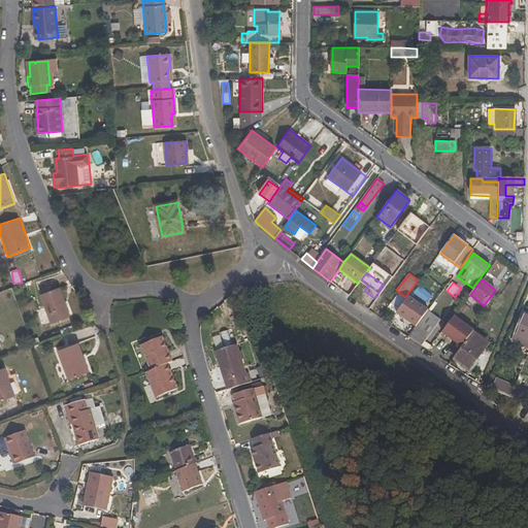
[(366,295),(356,287),(349,295),(360,303),(366,295)]
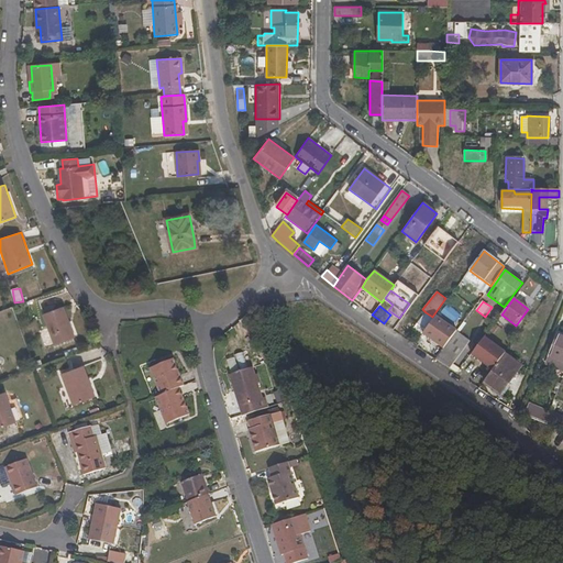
[(448,306),(442,315),(456,323),(462,313),(448,306)]
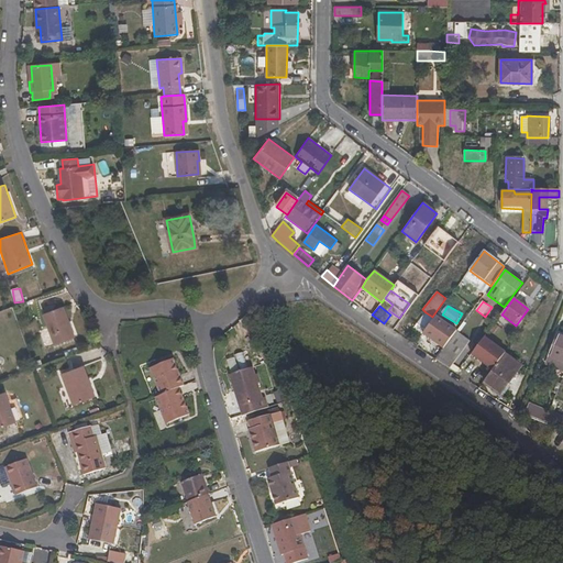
[(65,307),(43,315),(54,345),(76,338),(65,307)]
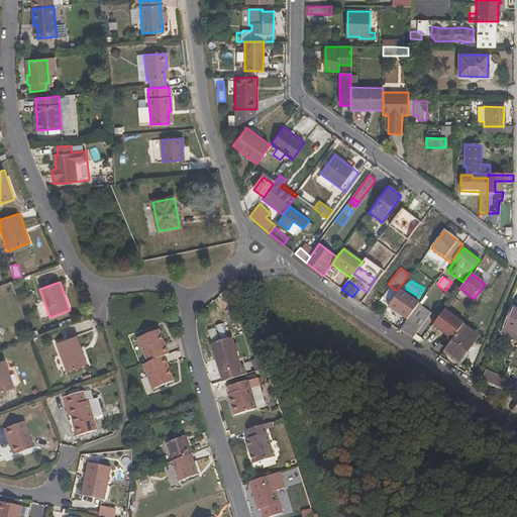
[(399,292),(397,291),(391,287),(384,297),(387,300),(391,303),(399,292)]
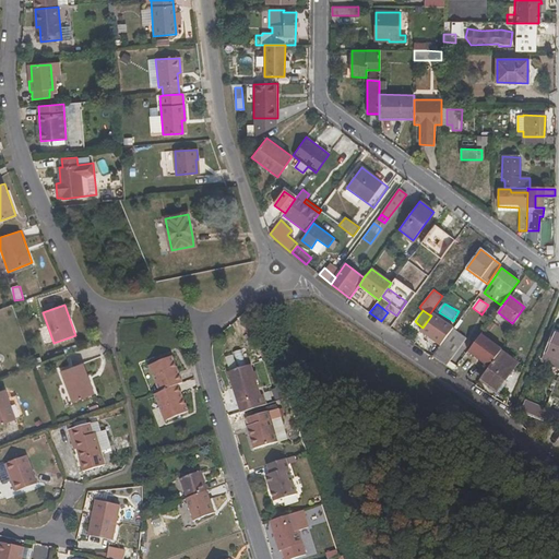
[(443,321),(429,341),(439,347),(453,329),(443,321)]
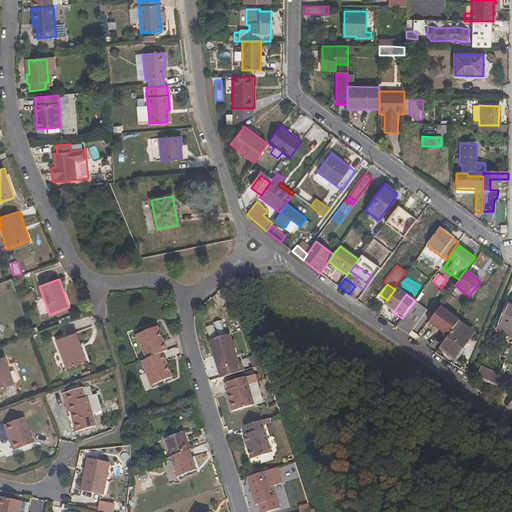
[(372,311),(376,314),(387,300),(383,297),(372,311)]
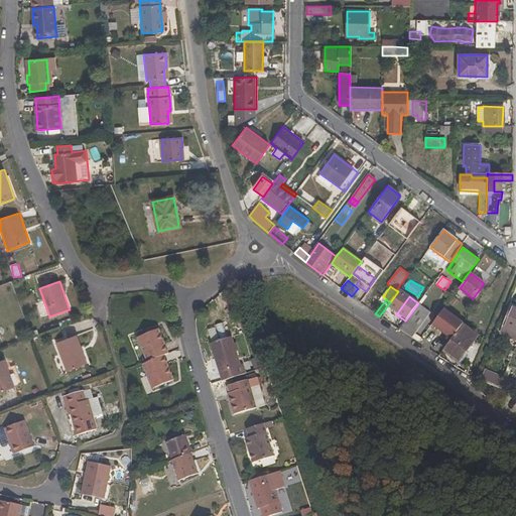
[(421,338),(415,333),(431,312),(418,303),(405,320),(399,330),(418,343),(421,338)]
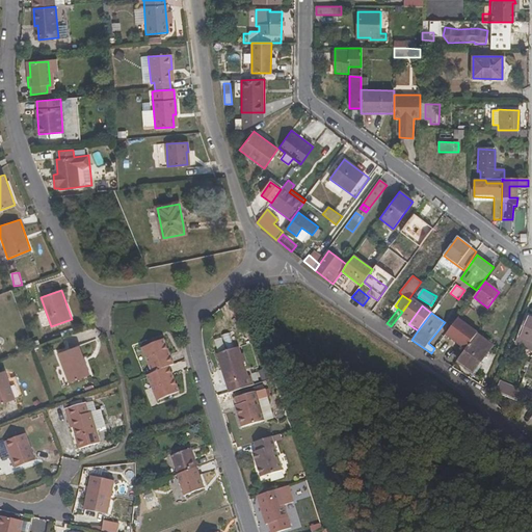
[(460,343),(475,325),(460,314),(447,333),(460,343)]
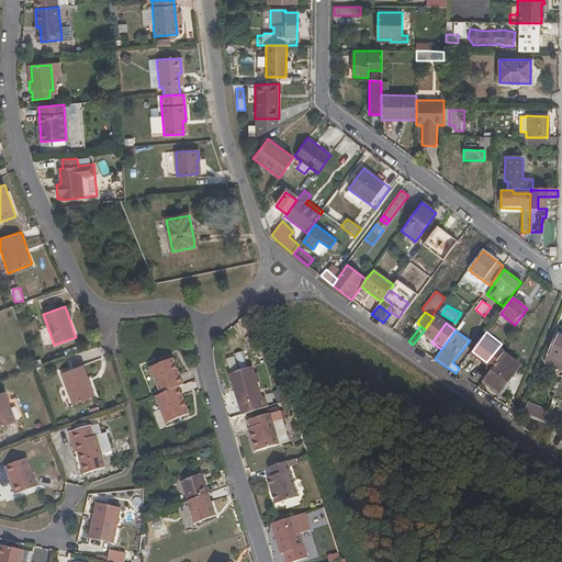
[(561,362),(561,335),(558,334),(549,357),(561,362)]
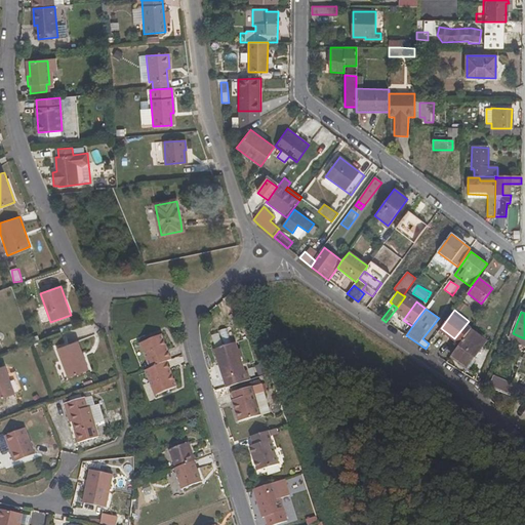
[(468,367),(487,341),(472,329),(452,356),(468,367)]
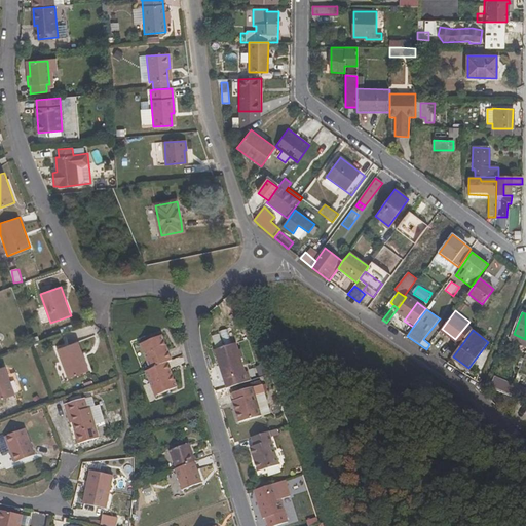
[(173,360),(162,335),(139,344),(149,369),(167,362),(173,360)]
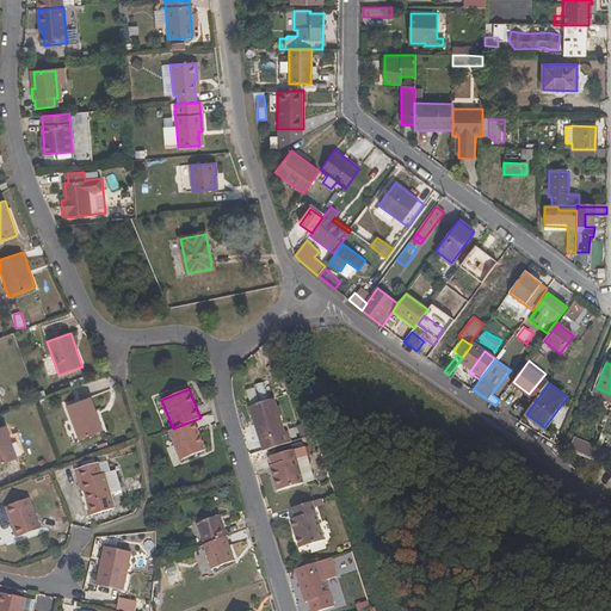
[(92,397),(66,406),(78,440),(105,431),(92,397)]
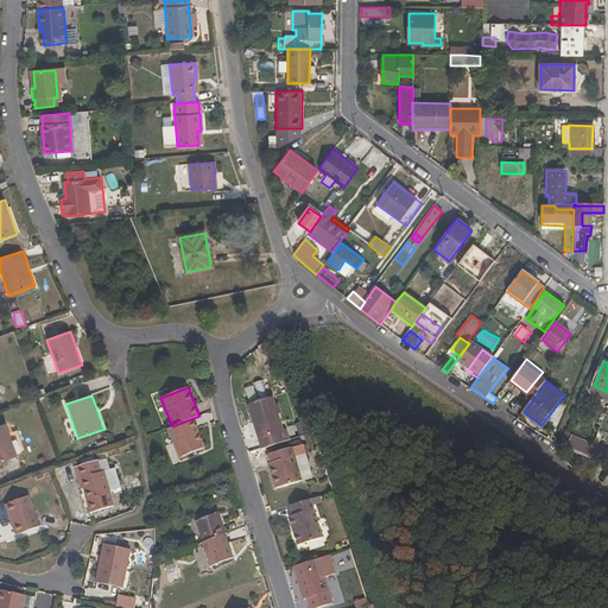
[(261,449),(290,439),(287,430),(285,431),(274,397),(247,405),(261,449)]
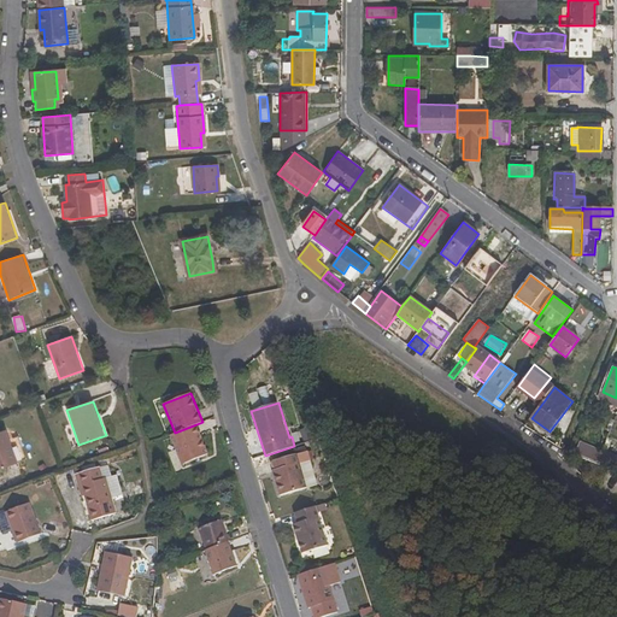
[(175,433),(169,435),(181,465),(207,454),(197,424),(175,433)]
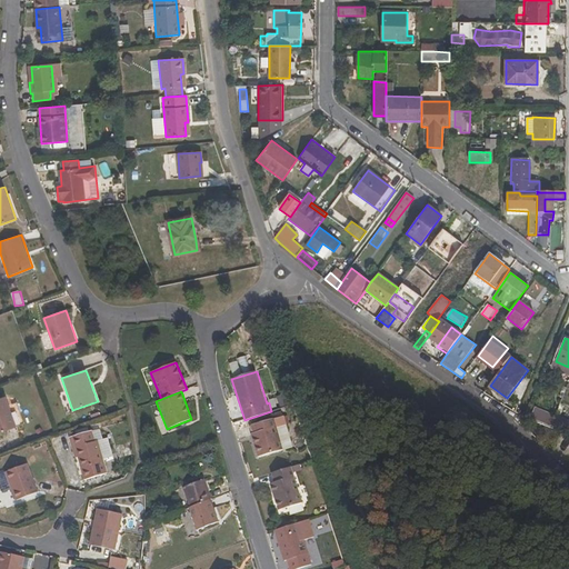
[(0,433),(25,425),(12,393),(0,398),(0,433)]
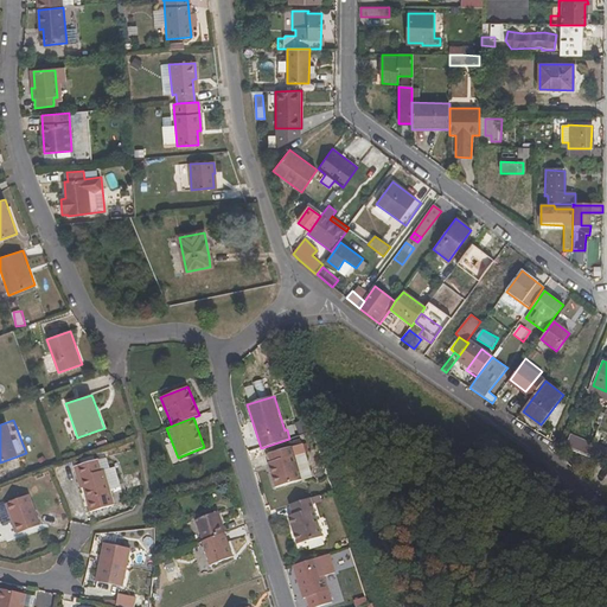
[(566,447),(588,455),(590,447),(582,445),(585,440),(570,434),(566,447)]
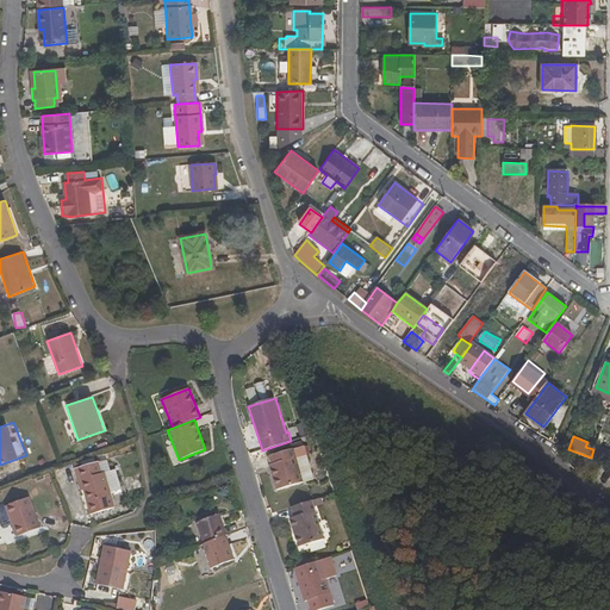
[(609,454),(595,448),(593,449),(591,458),(609,465),(609,454)]
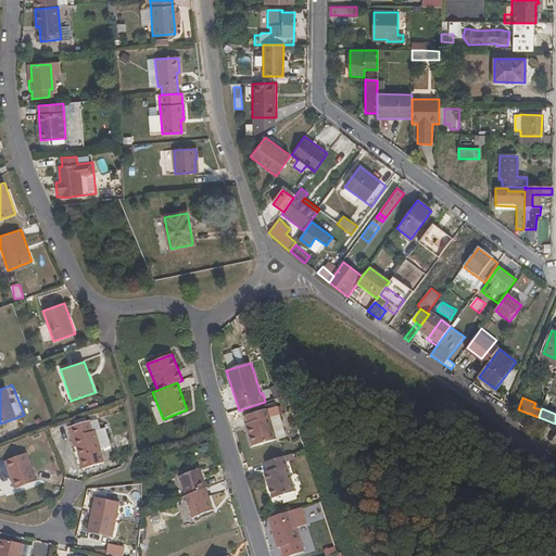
[(276,440),(268,409),(264,411),(245,416),(248,424),(250,432),(248,432),(251,446),(276,440)]
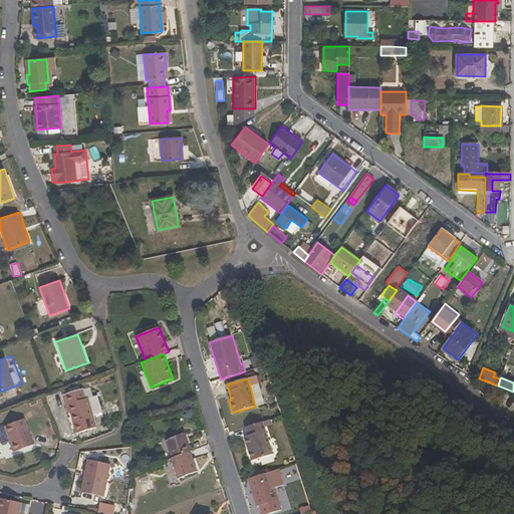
[(86,400),(83,390),(62,396),(64,405),(67,404),(69,414),(73,425),(95,418),(89,399),(86,400)]
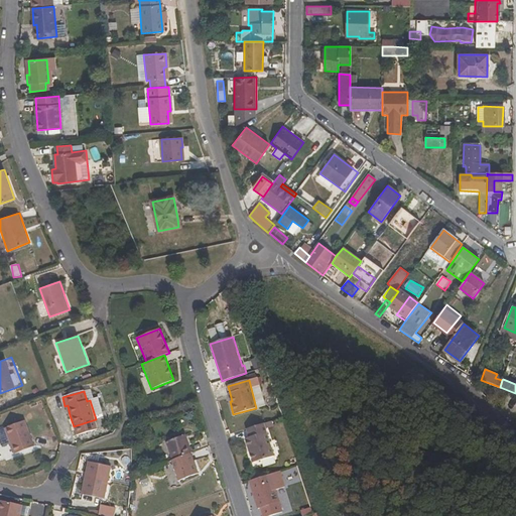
[(103,417),(97,419),(100,429),(106,427),(103,417)]
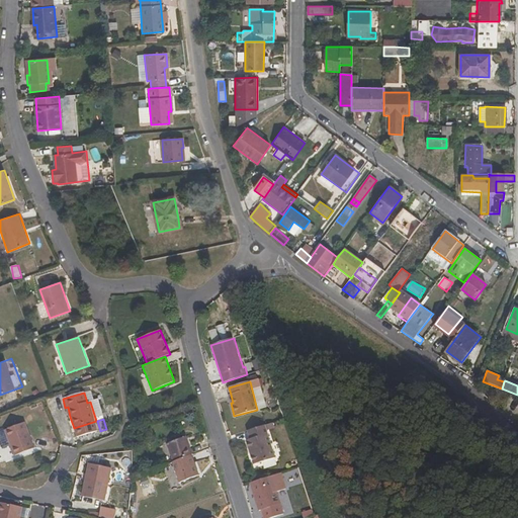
[(35,448),(25,422),(4,431),(14,456),(35,448)]
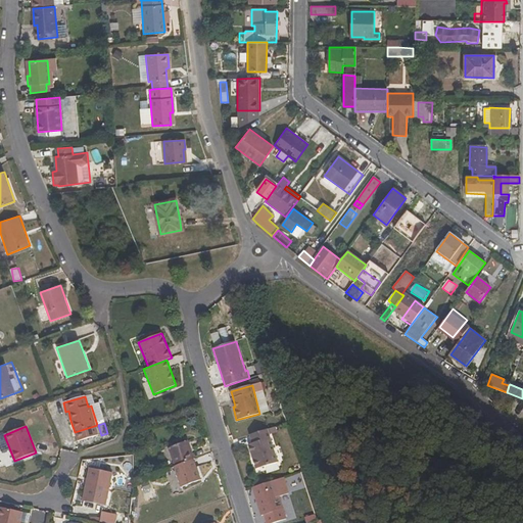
[(270,435),(278,433),(276,426),(249,435),(251,443),(248,444),(255,469),(278,462),(270,435)]
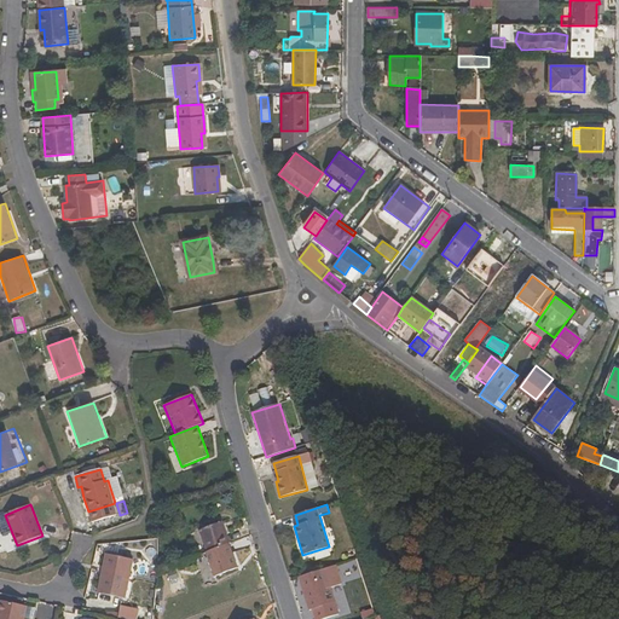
[(225,533),(221,522),(198,531),(207,553),(229,544),(225,533)]
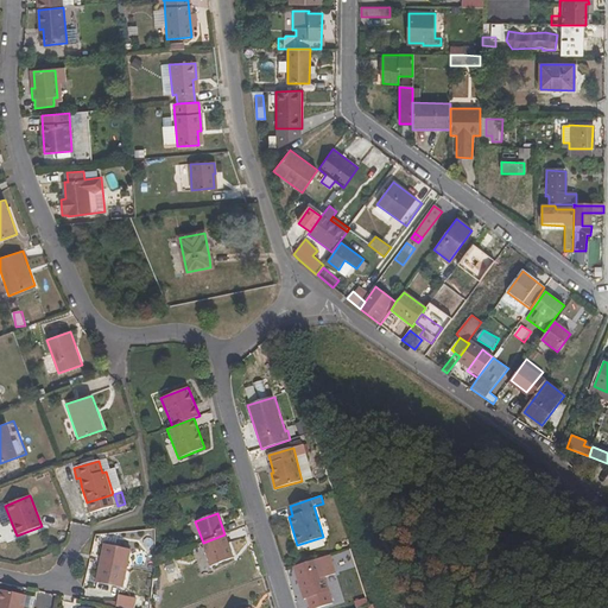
[(210,567),(233,558),(229,545),(225,534),(203,543),(202,543),(210,567)]
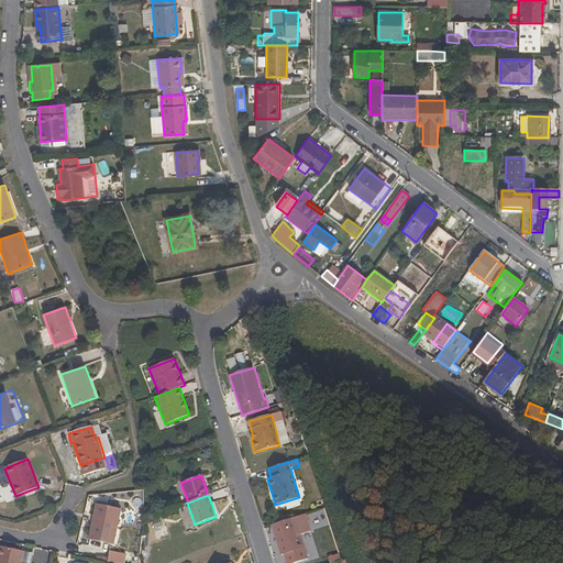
[(94,520),(89,539),(113,544),(121,509),(100,504),(97,520),(94,520)]
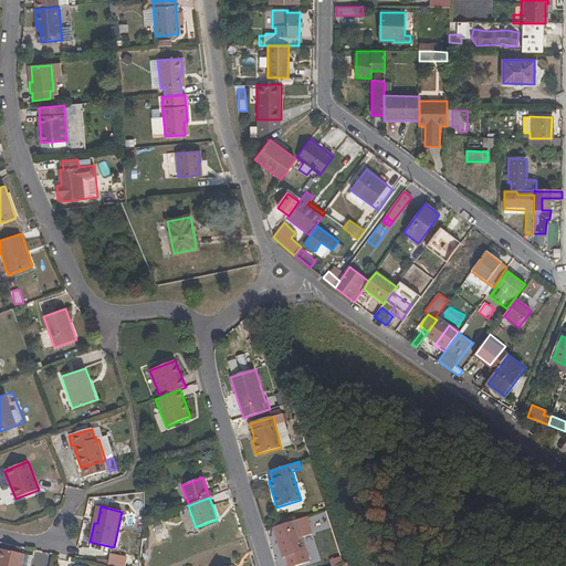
[(282,558),(308,551),(299,520),(272,528),(282,558)]
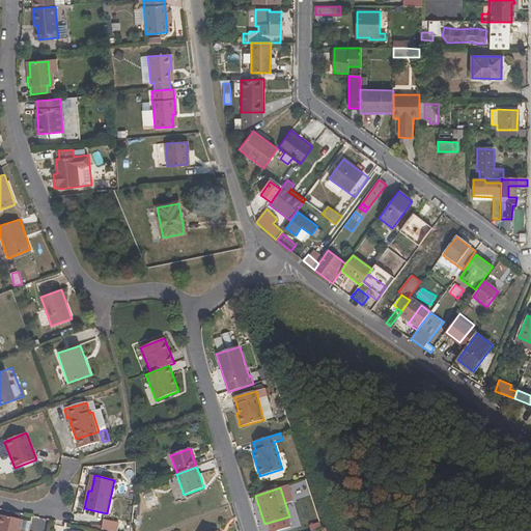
[(1,516),(0,520),(0,530),(20,530),(23,522),(1,516)]
